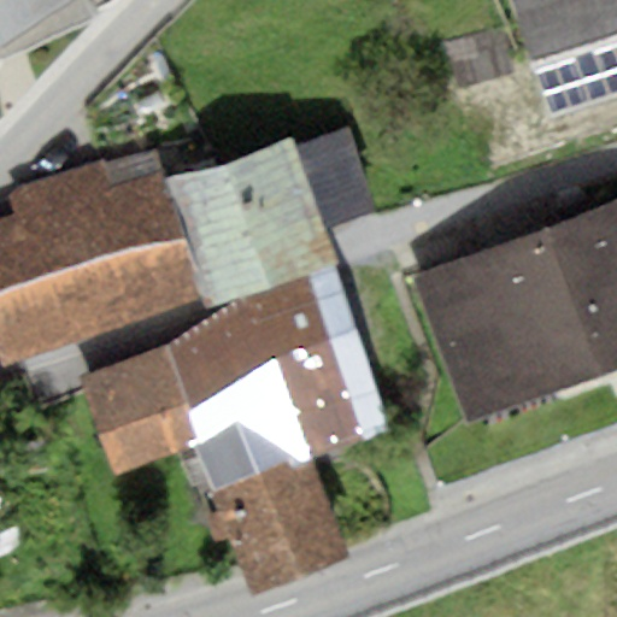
[(0,0),(0,43),(3,43),(70,0),(0,0)]
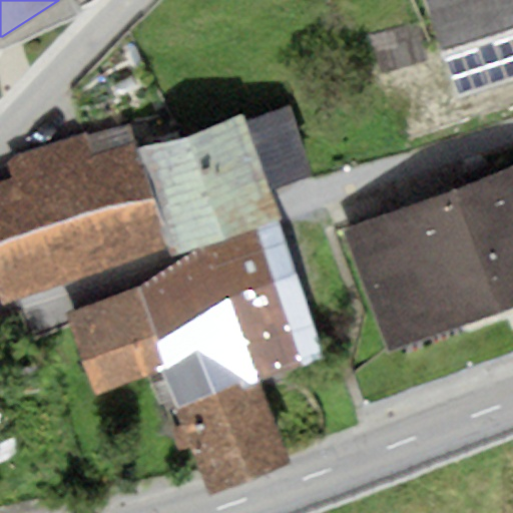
[(512,0),(426,0),(457,97),(512,80),(512,0)]
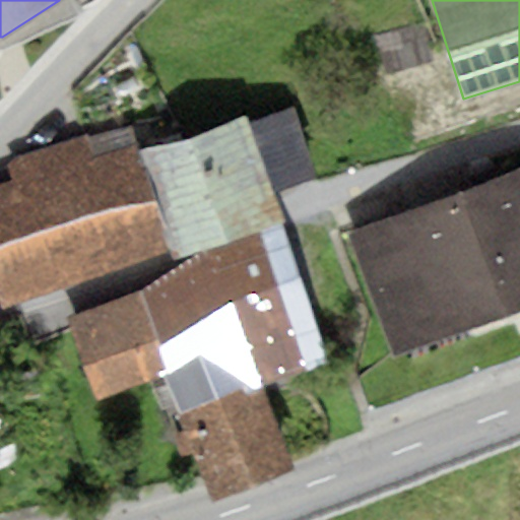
[(434,61),(421,21),(378,35),(390,74),(434,61)]
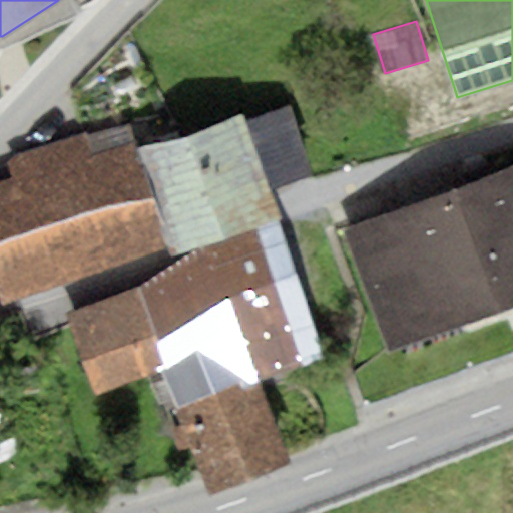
[(244,121),(242,115),(137,152),(169,246),(171,251),(278,214),(270,189),(314,174),(289,106),(244,121)]
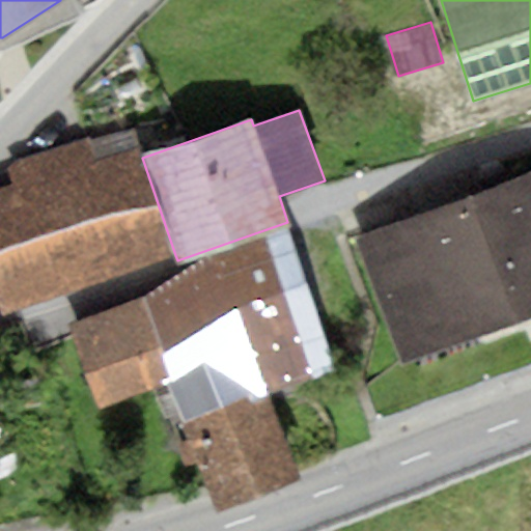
[(133,127),(89,141),(96,161),(139,148),(133,127)]
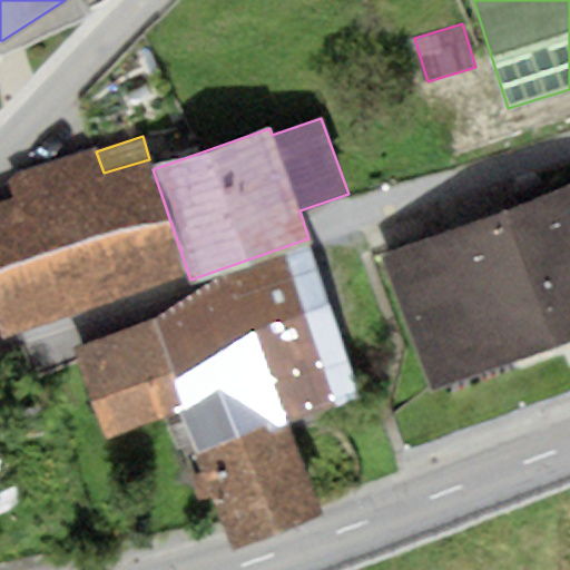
[(0,325),(3,336),(188,274),(153,169),(149,159),(104,173),(96,151),(94,146),(16,173),(7,182),(12,195),(0,199),(0,325)]
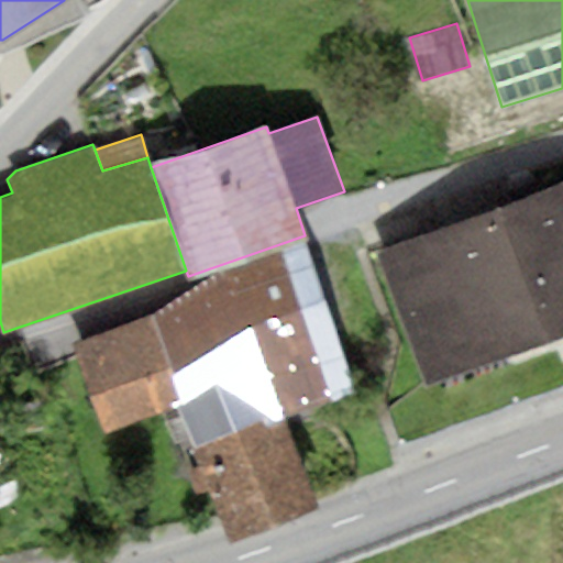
[(388,409),(403,446),(562,387),(562,178),(375,251),(424,385),(388,409)]
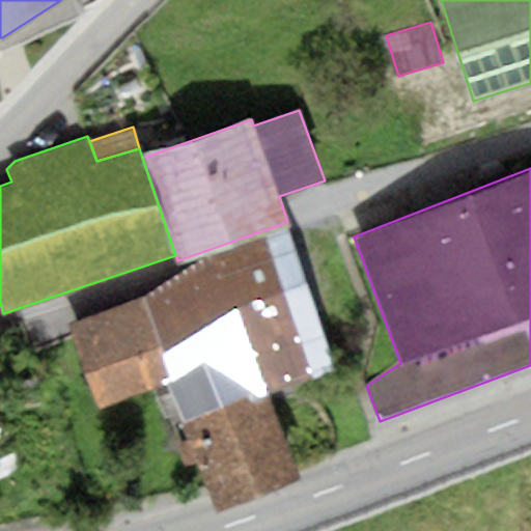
[(339,372),(291,231),(208,263),(143,299),(66,330),(98,412),(169,388),(217,508),(301,475),(271,394),(339,372)]
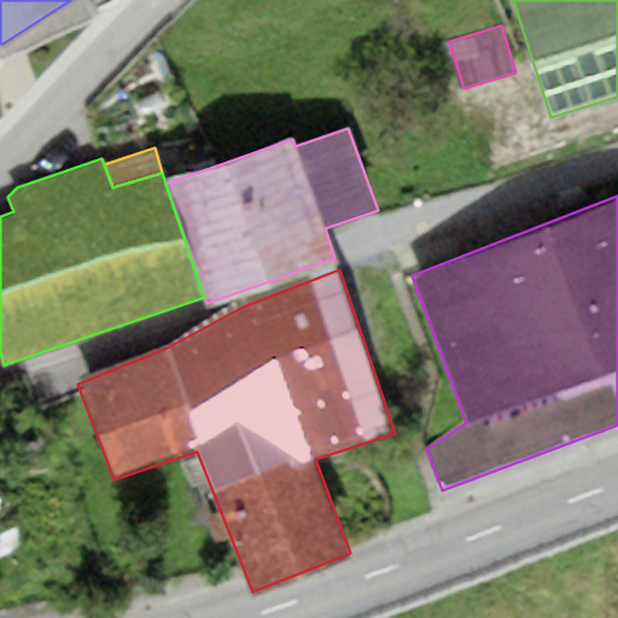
All buildings are outlined.
